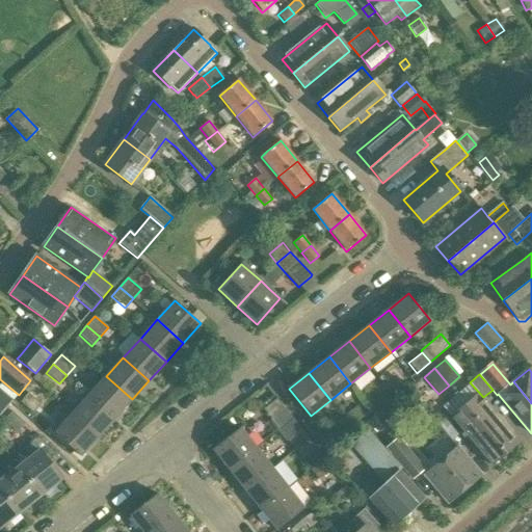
[(132,399),(106,376),(88,395),(114,419),(132,399)]
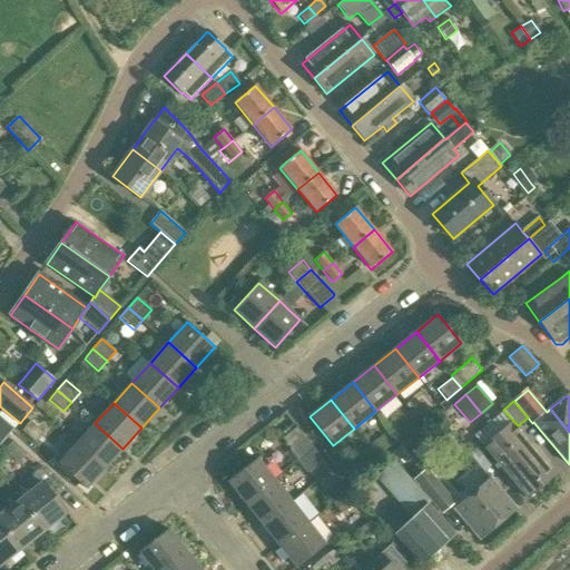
[(412,412),(423,426),(433,419),(422,404),(412,412)]
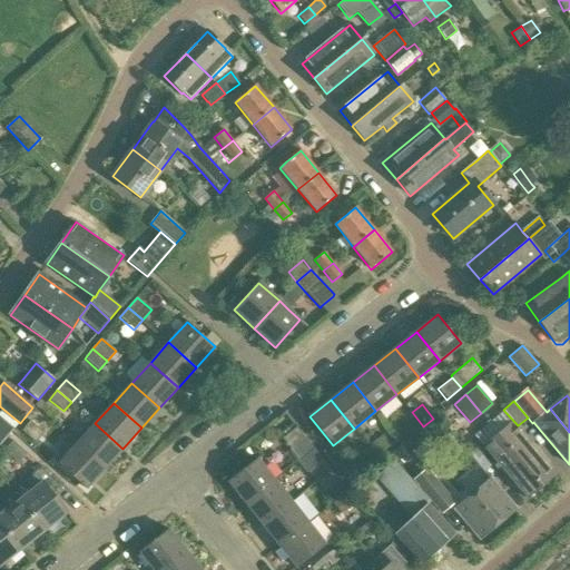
[(423,426),(412,412),(401,421),(413,435),(423,426)]
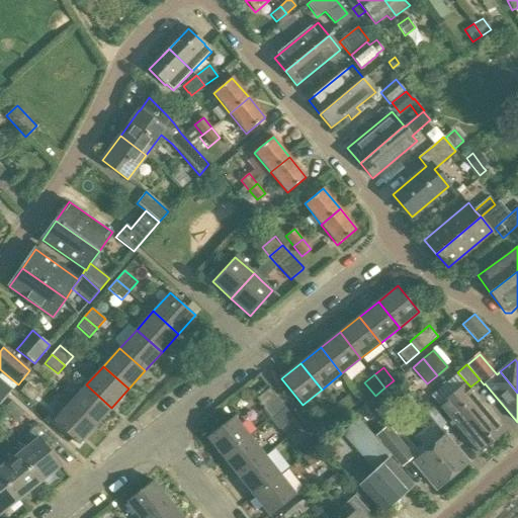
[(0,377),(0,403),(12,390),(3,380),(0,377)]
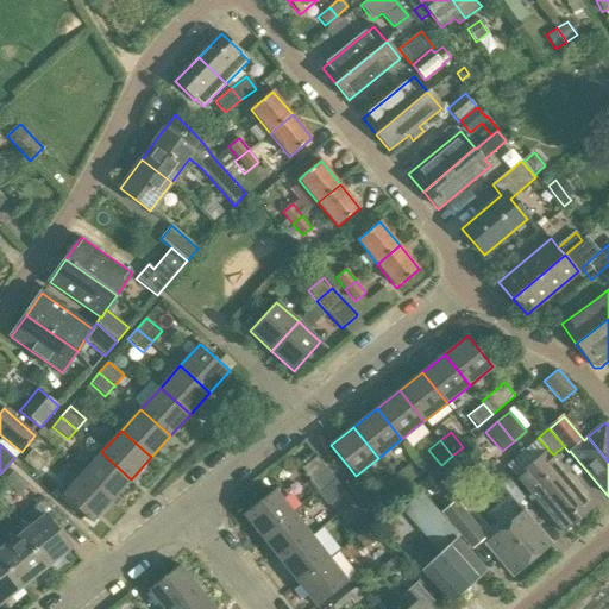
[(23,460),(38,473),(48,463),(32,450),(23,460)]
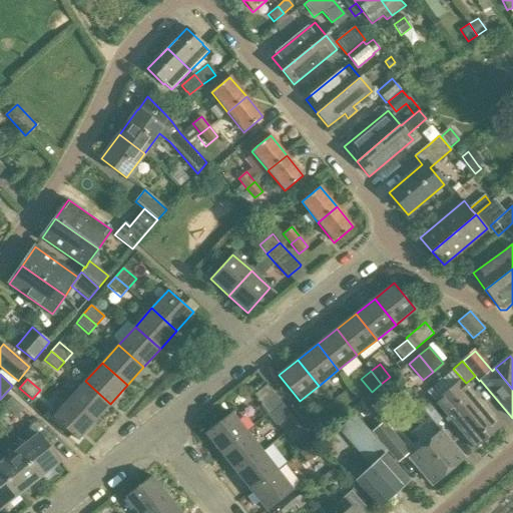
[(488,438),(501,427),(461,379),(447,390),(488,438)]
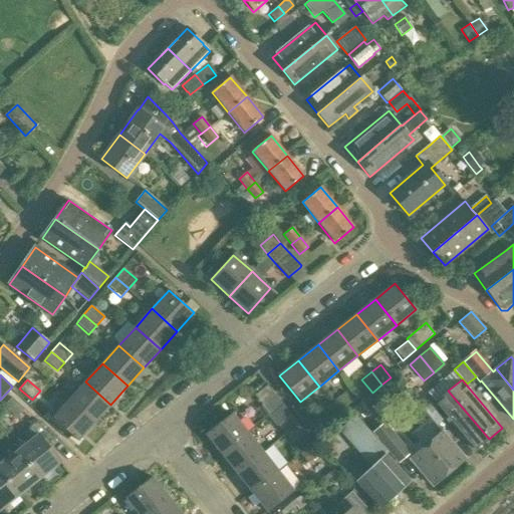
[(85,381),(69,400),(94,423),(110,405),(85,381)]
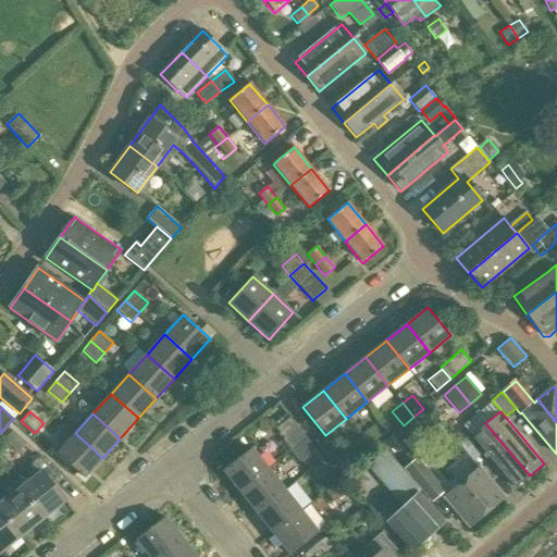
[(284,440),(298,428),(289,417),(275,429),(284,440)]
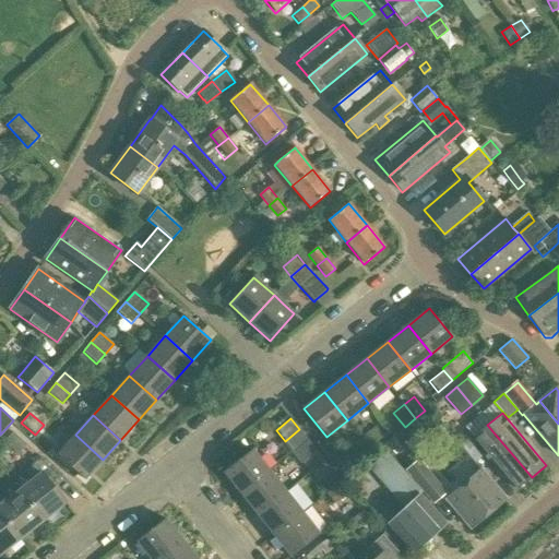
[(532,477),(487,425),(473,437),(518,489),(532,477)]
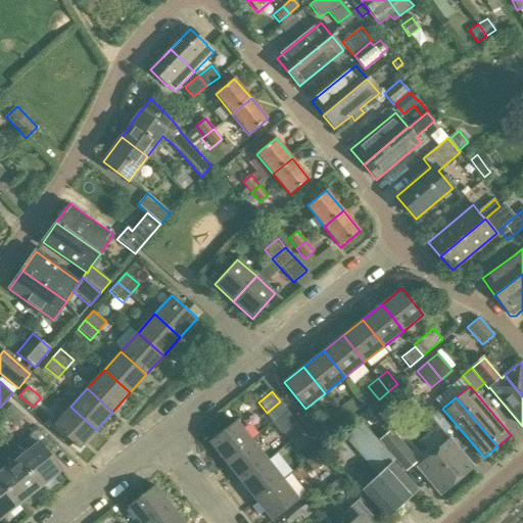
[(351,398),(338,410),(346,419),(360,409),(351,398)]
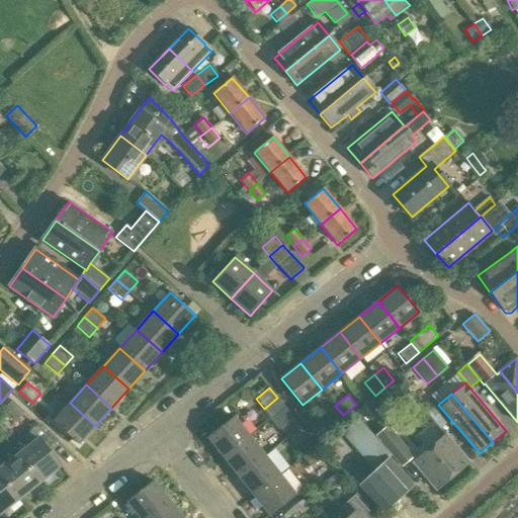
[(16,422),(24,412),(12,401),(3,410),(16,422)]
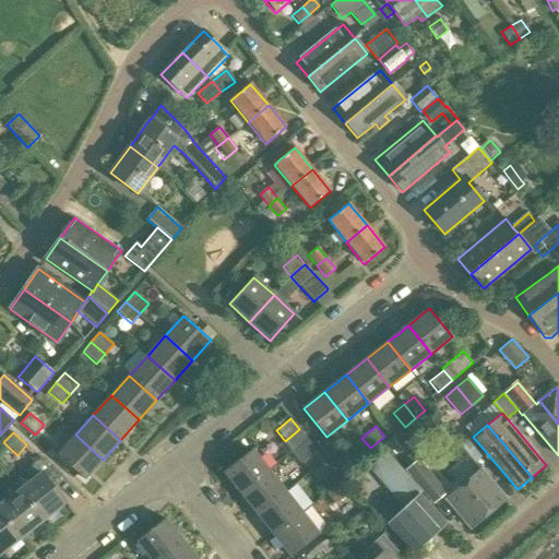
[(103,460),(75,435),(57,455),(84,479),(103,460)]
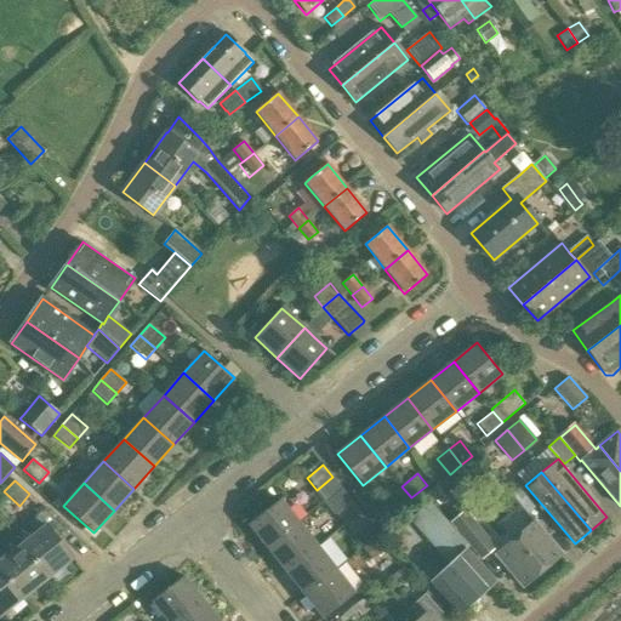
[(411,497),(402,486),(386,499),(396,511),(411,497)]
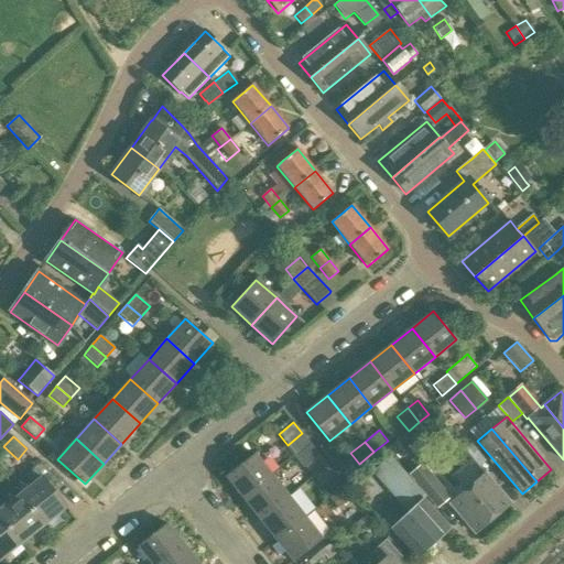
[(242,498),(271,476),(255,454),(226,477),(242,498)]
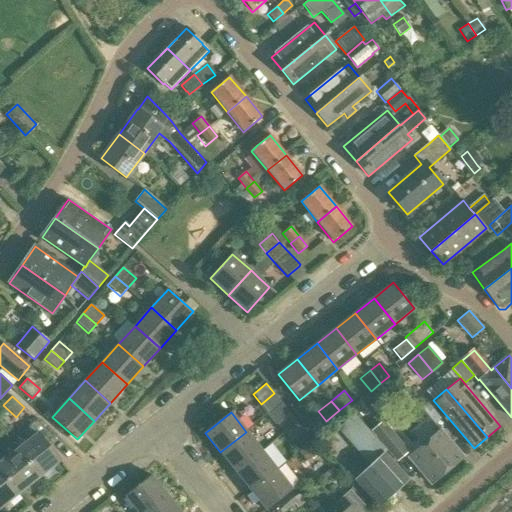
[(284,433),(297,423),(290,413),(276,424),(284,433)]
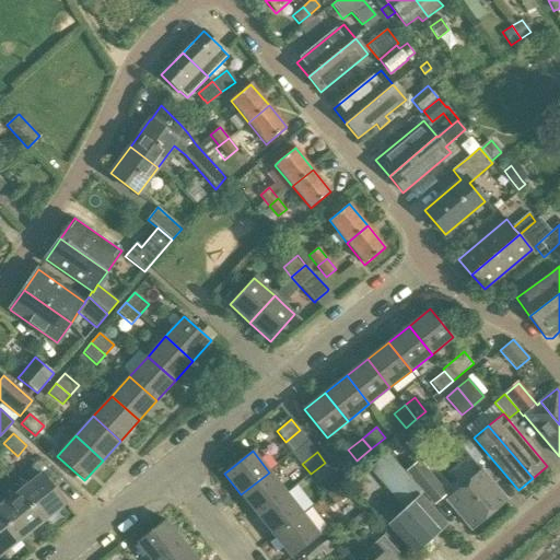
[(385,476),(410,505),(388,525),(415,553),(446,524),(421,497),(423,494),(387,453),(370,468),(380,480),(385,476)]
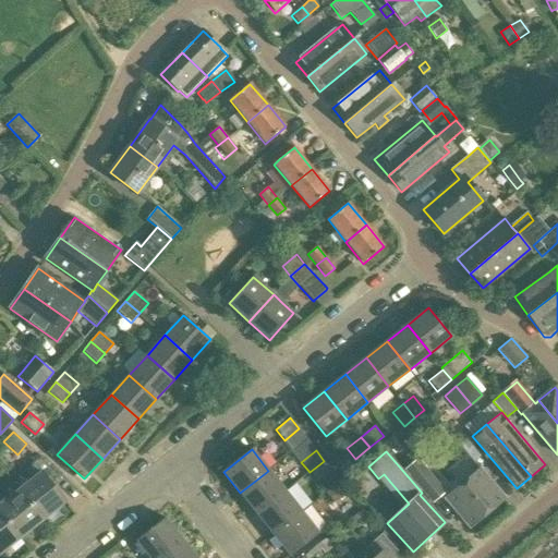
[(40,474),(20,490),(43,520),(64,501),(51,484),(61,475),(41,457),(32,464),(40,474)]
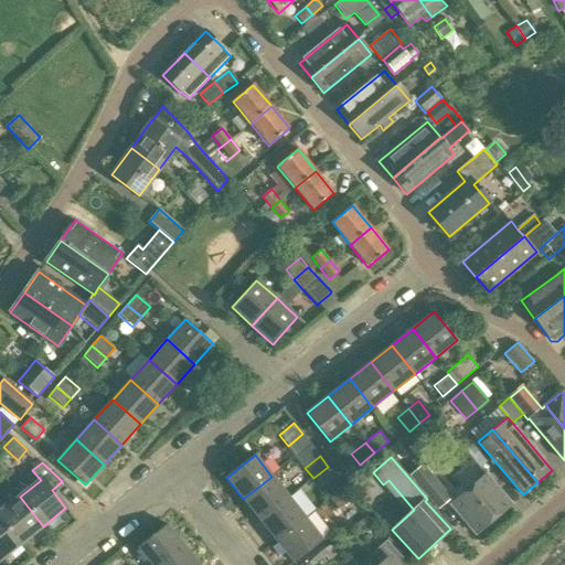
[(409,476),(438,510),(451,498),(423,464),(409,476)]
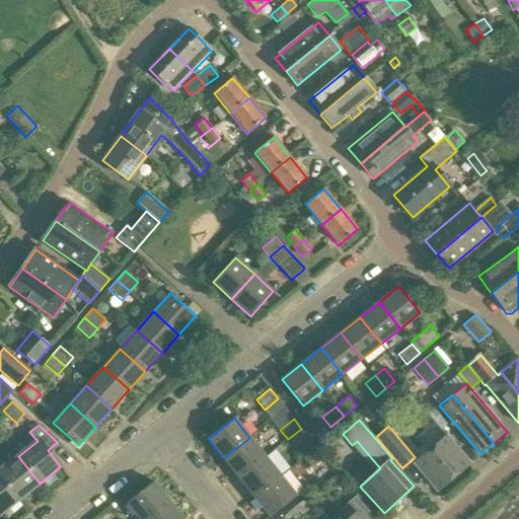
[(308,438),(301,429),(288,439),(295,448),(308,438)]
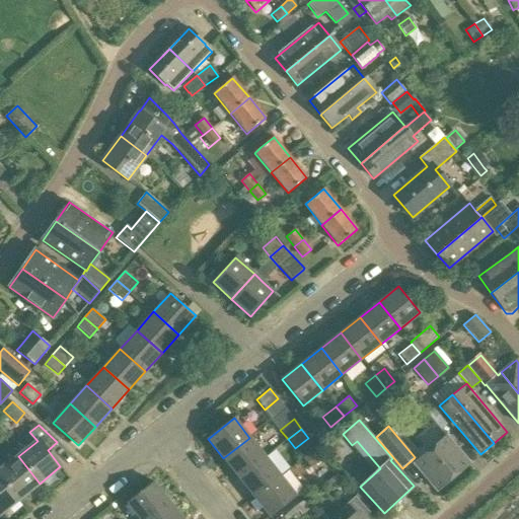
[(437,491),(469,463),(446,436),(414,463),(437,491)]
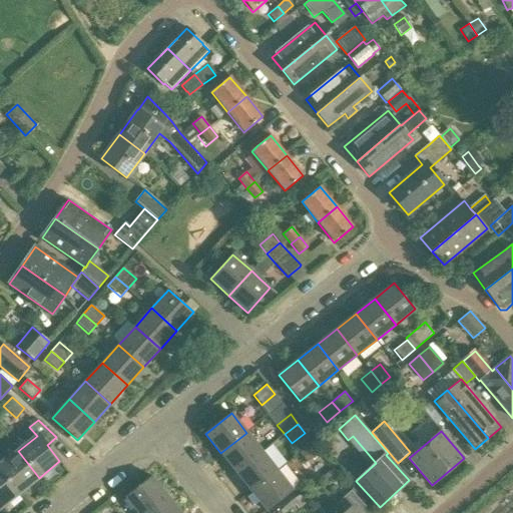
[(246,433),(220,453),(235,472),(263,452),(246,433)]
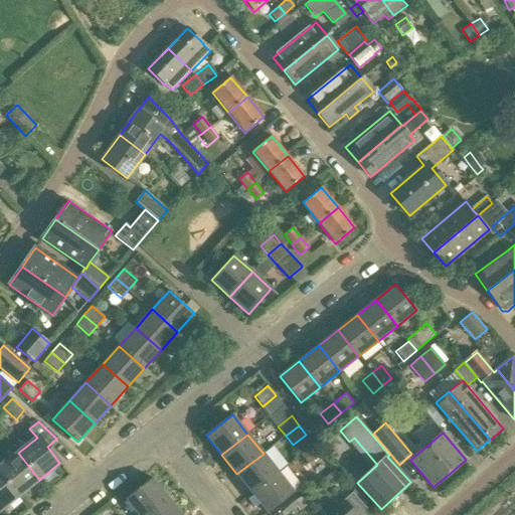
[(314,445),(301,455),(308,465),(322,454),(314,445)]
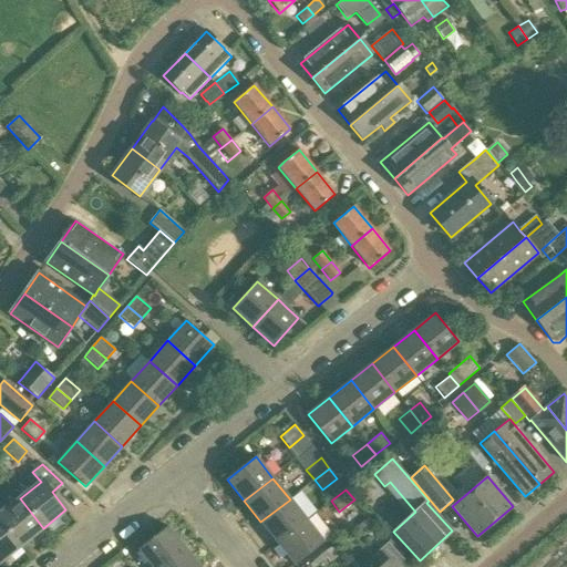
[(43,528),(20,498),(0,514),(0,518),(21,546),(43,528)]
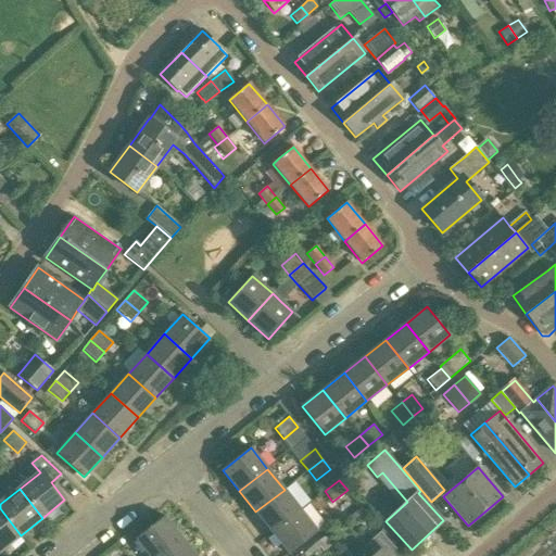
[(285,490),(255,512),(273,533),(301,510),(285,490)]
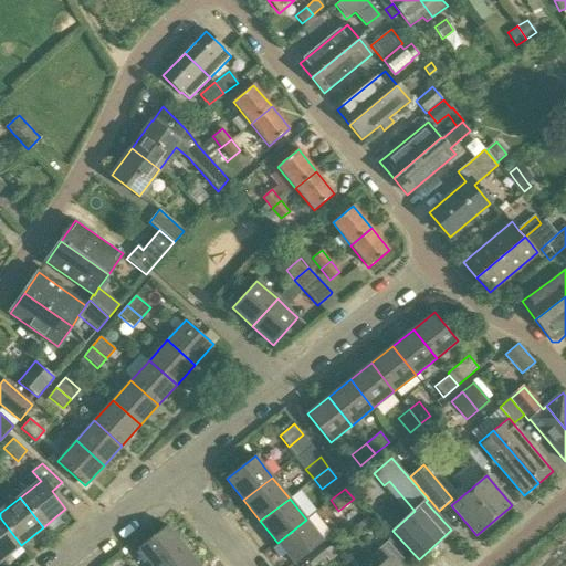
[(0,561),(21,545),(0,517),(0,561)]
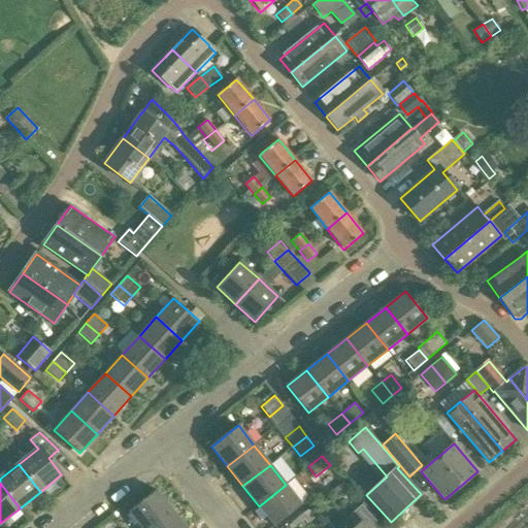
[(286,485),(259,506),(274,526),(301,505),(286,485)]
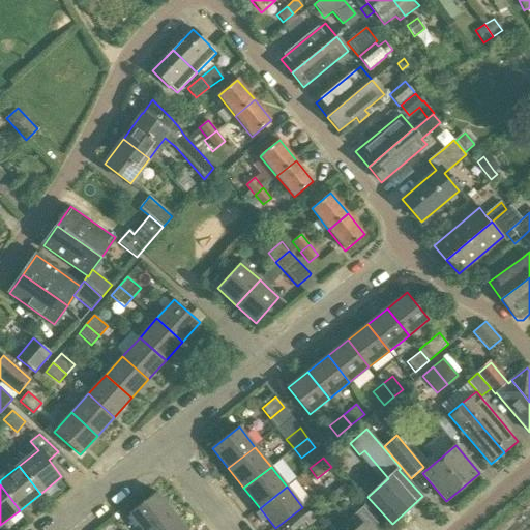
[(142,529),(149,529),(172,512),(156,492),(129,513),(142,529)]
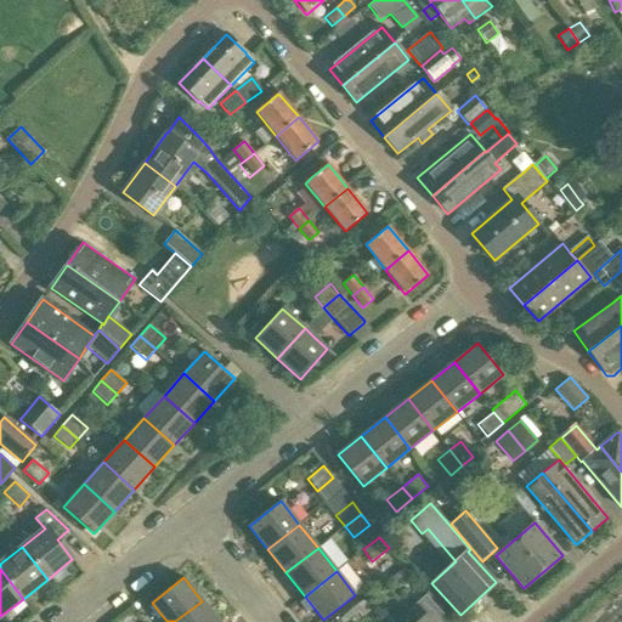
[(446,621),(425,598),(411,611),(419,621),(446,621)]
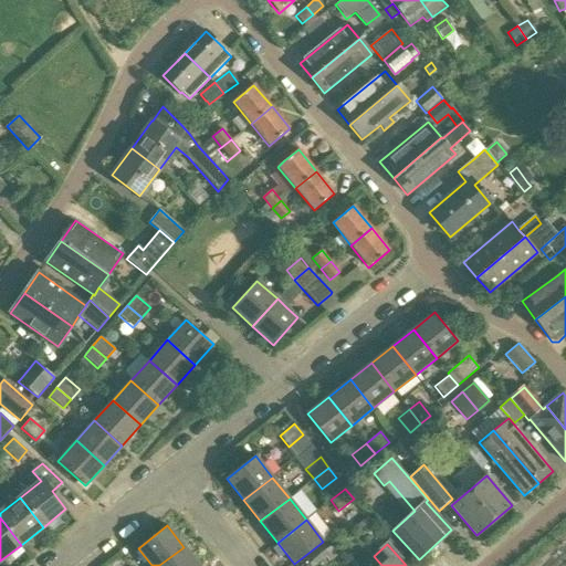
[(199,565),(184,547),(159,565),(199,565)]
